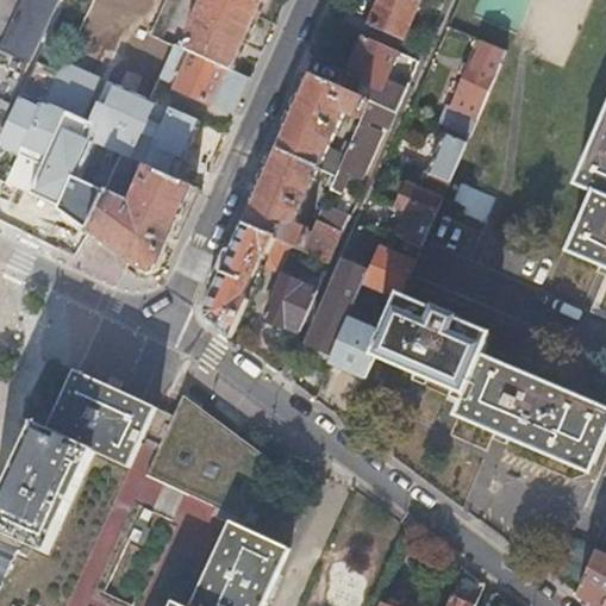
[(0,0),(0,116),(2,111),(0,110),(0,45),(27,58),(55,0),(0,0)]
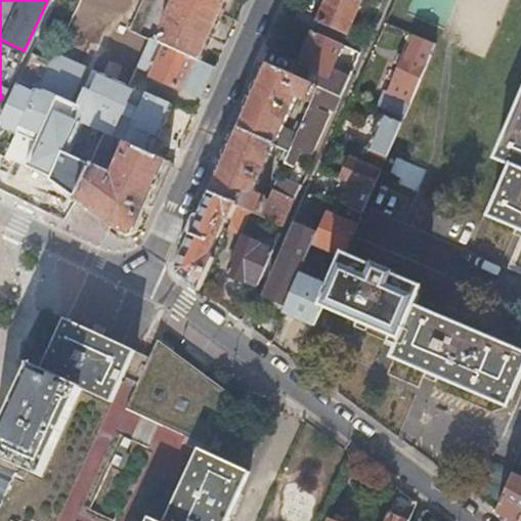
[(139,0),(127,27),(137,32),(152,0),(139,0)]
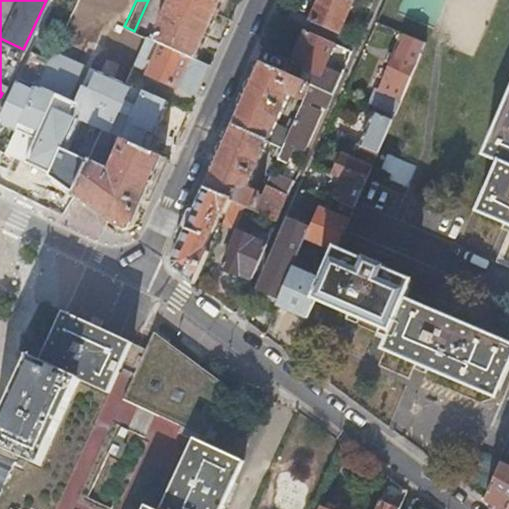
[(194,56),(215,10),(192,0),(170,0),(156,31),(154,30),(152,35),(154,35),(153,38),(160,41),(194,56)]
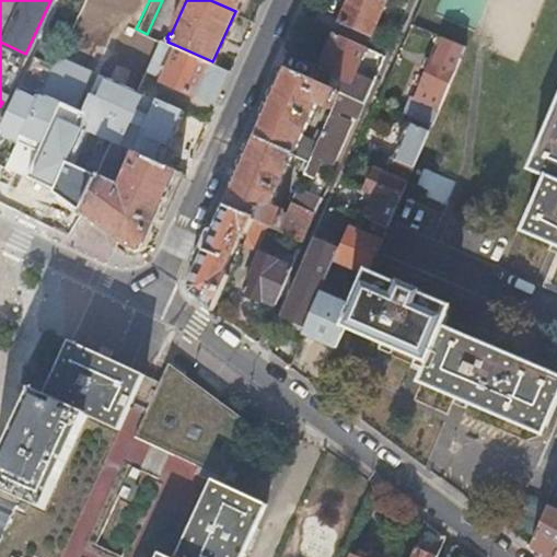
[(210,0),(235,11),(240,0),(210,0)]
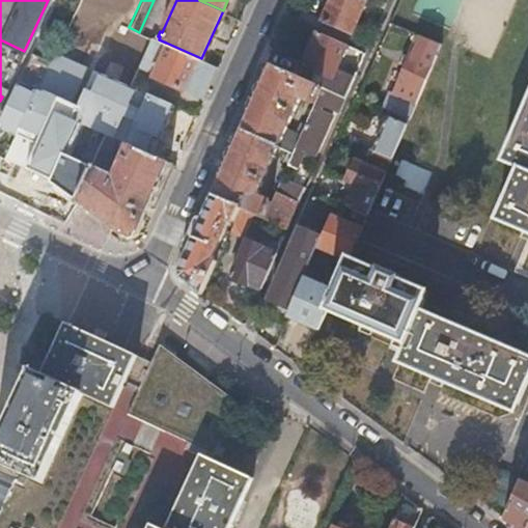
[(341,26),(336,38),(361,50),(367,35),(350,27),(361,0),(327,0),(321,17),(341,26)]
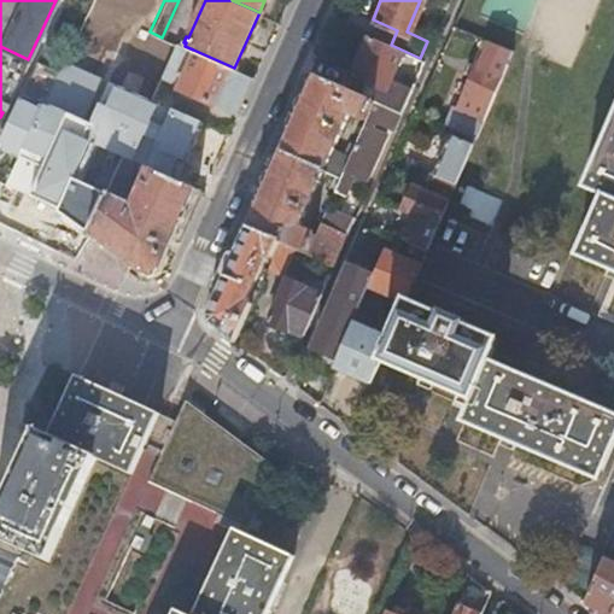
[(373,19),(366,34),(391,45),(397,30),(373,19)]
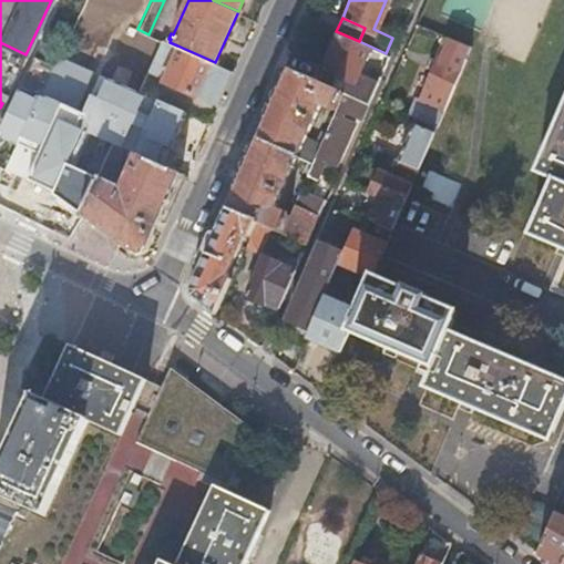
[(335,71),(329,84),(339,89),(365,100),(367,96),(386,53),(359,41),(336,31),(321,65),(335,71)]
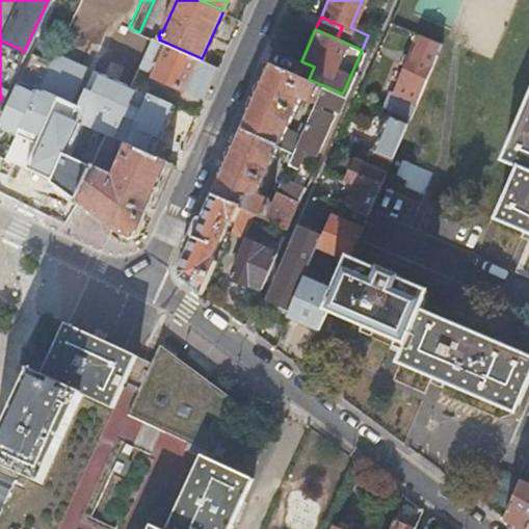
[(9,82),(24,51),(0,40),(0,96),(2,97),(9,82)]
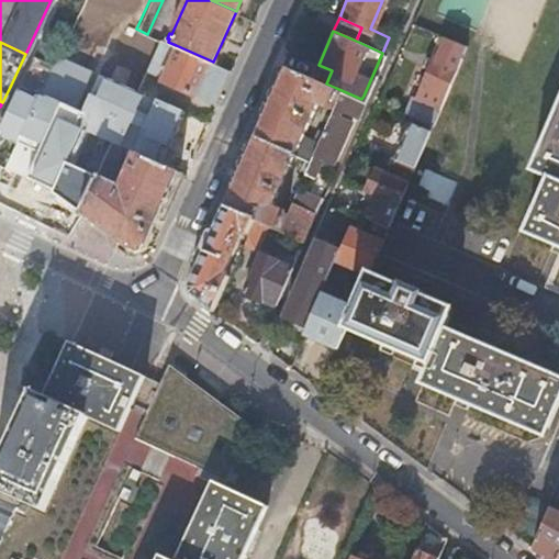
[(208,98),(222,66),(213,62),(176,45),(161,78),(208,98)]
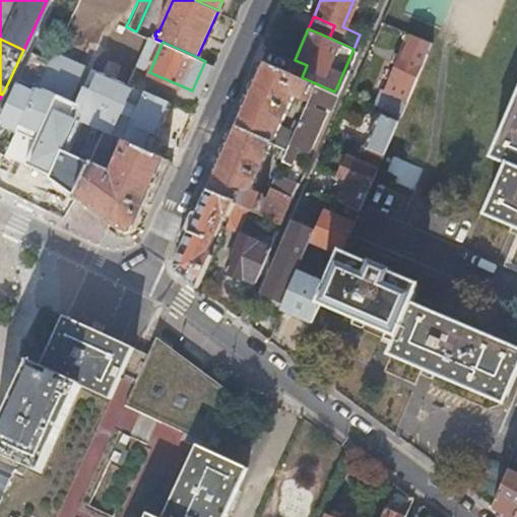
[(379,107),(396,115),(425,52),(403,43),(382,88),(378,87),(371,104),(379,107)]
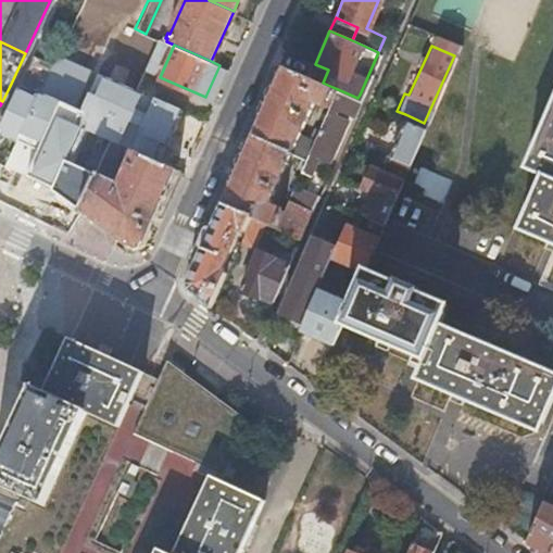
[(0,130),(15,138),(36,95),(38,90),(48,70),(53,59),(34,50),(17,86),(0,122),(0,130)]
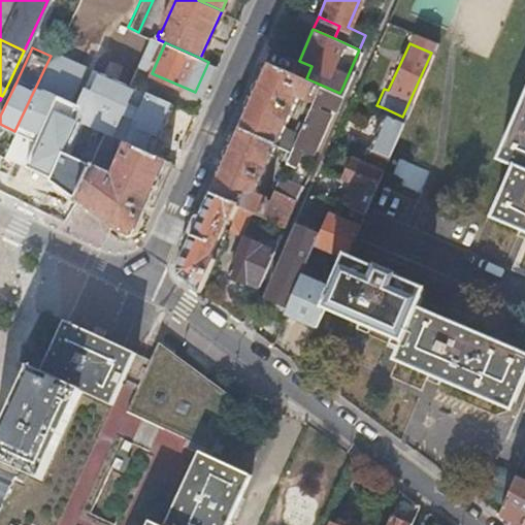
[(266,60),(208,189),(235,200),(234,203),(248,209),(258,215),(265,198),(251,192),(272,143),(274,144),(276,141),(283,144),(277,155),(283,157),(299,121),(294,119),(290,128),(281,124),(294,93),(308,100),(316,83),(306,78),(266,60)]
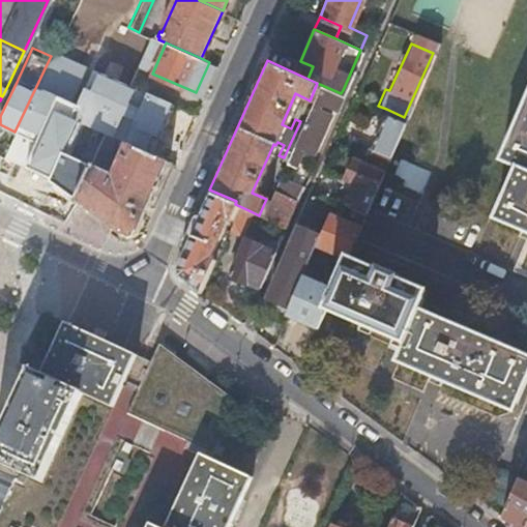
[(284,157),(283,159),(292,164),(300,145),(311,149),(326,113),(314,106),(315,103),(333,111),(341,93),(317,83),(310,100),(300,121),(284,157)]
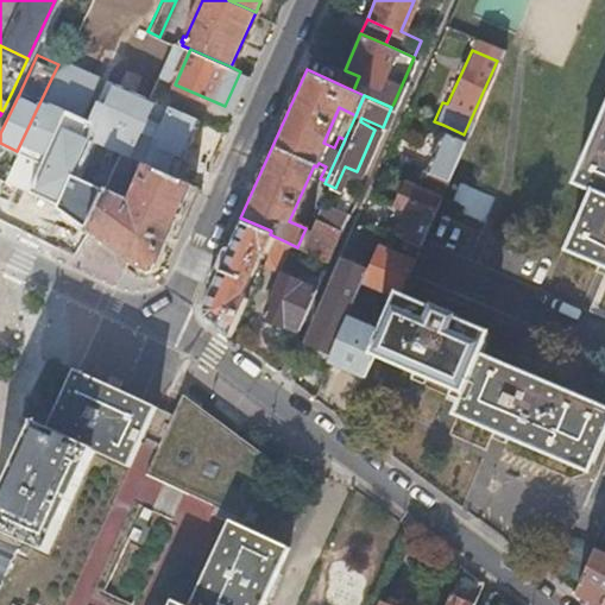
[(145,96),(139,109),(120,150),(132,155),(137,157),(147,162),(156,144),(181,156),(197,119),(145,96)]
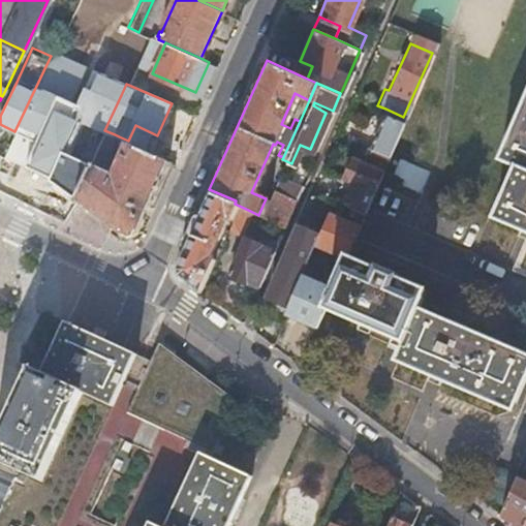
[(492,215),(525,229),(525,89),(497,157),(514,164),(492,215)]
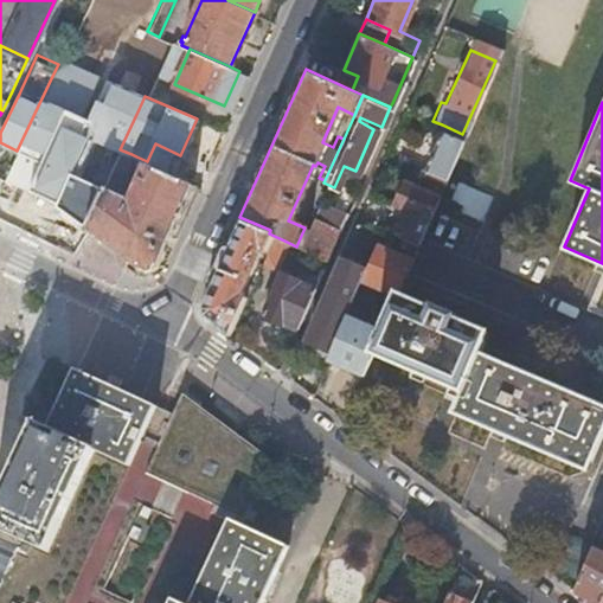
[(435,180),(441,183),(462,134),(442,124),(423,167),(438,174),(435,180)]
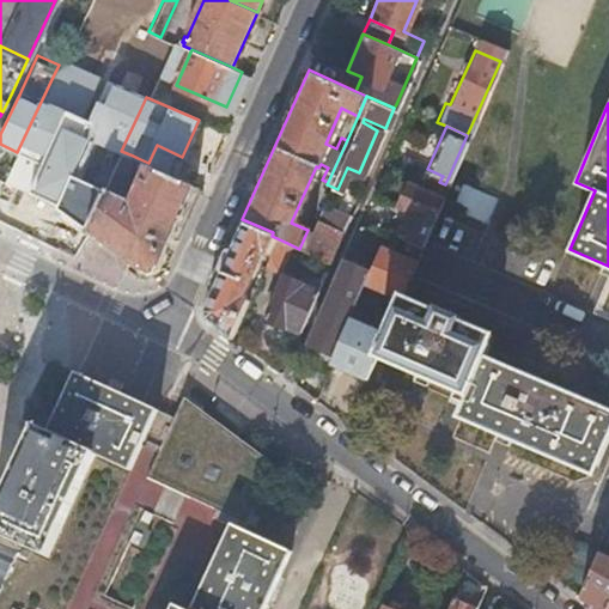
[(133,156),(121,151),(120,153),(86,227),(142,269),(157,265),(194,183),(148,163),(138,158),(135,163),(144,168),(129,199),(111,190),(114,184),(116,183),(123,186),(128,175),(125,174),(133,156)]
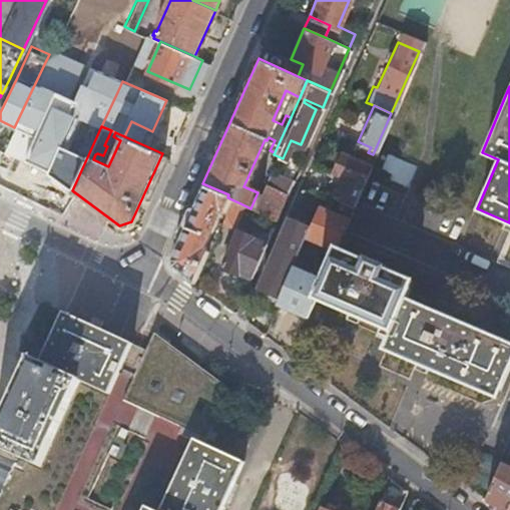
[(332,194),(352,203),(373,154),(368,152),(345,142),(341,151),(340,151),(332,169),(341,174),(335,188),(332,194)]
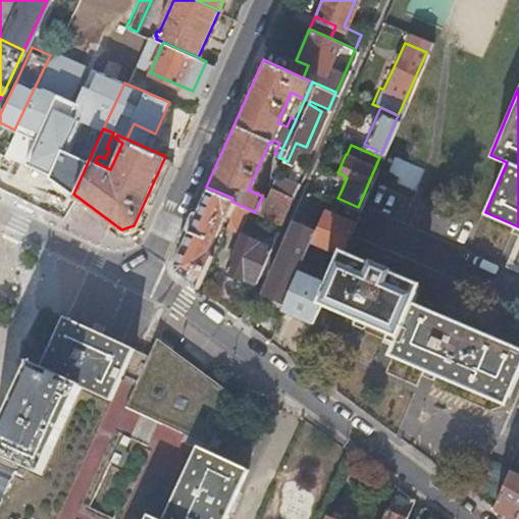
[(325,199),(335,203),(338,198),(341,192),(318,183),(314,194),(325,199)]
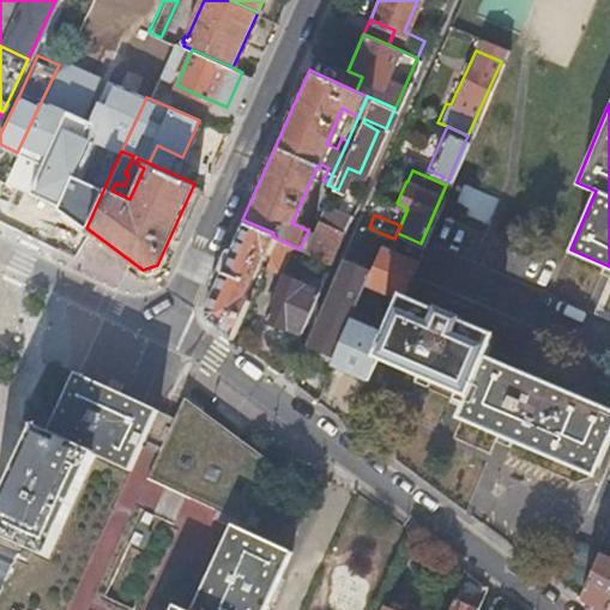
[(300,249),(327,261),(342,228),(314,216),(308,230),(300,249)]
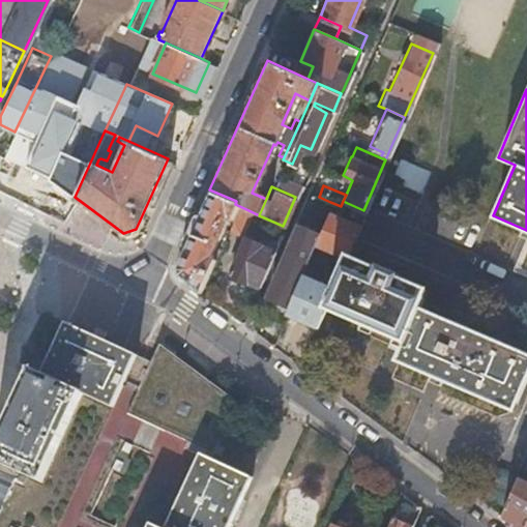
[(186,281),(198,289),(212,256),(207,254),(225,215),(229,217),(235,204),(236,201),(209,189),(174,264),(176,273),(186,281)]
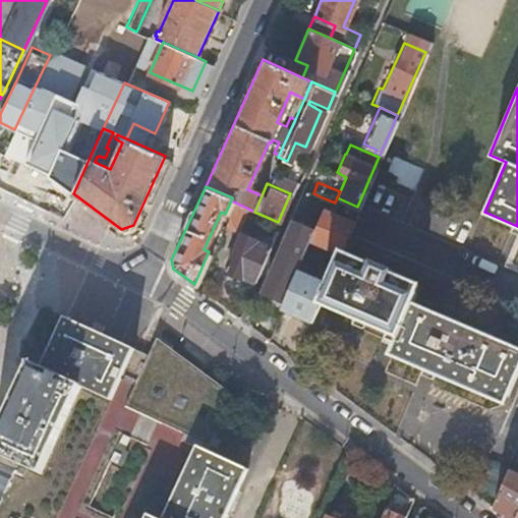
[(225,214),(223,220),(236,225),(244,207),(231,200),(225,214)]
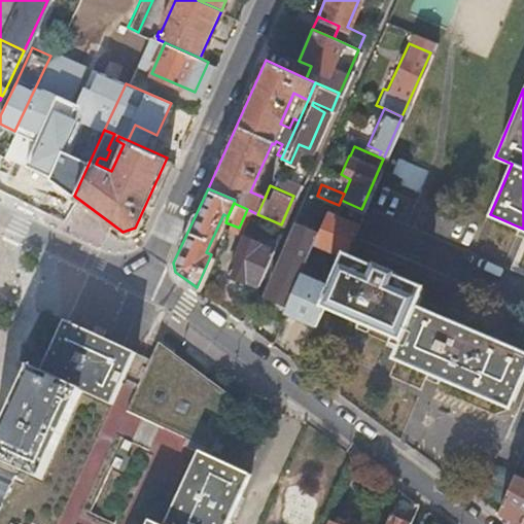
[(343,253),(344,251),(355,223),(325,210),(316,232),(312,240),(343,253)]
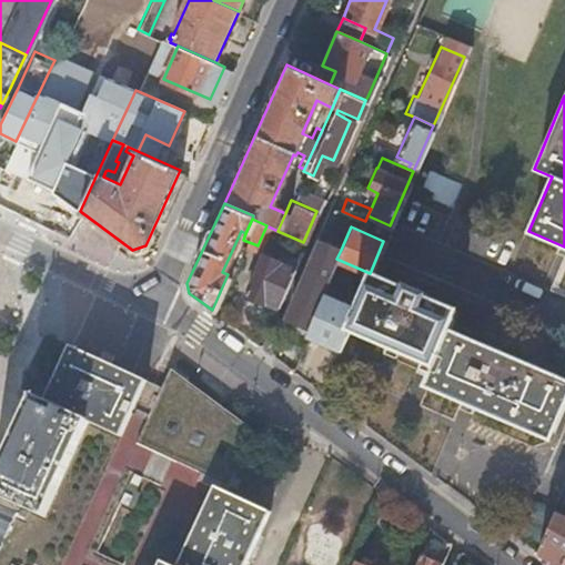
[(283,316),(306,328),(322,293),(325,285),(332,269),(336,259),(341,250),(318,240),(305,265),(315,270),(309,286),(299,282),(283,316)]
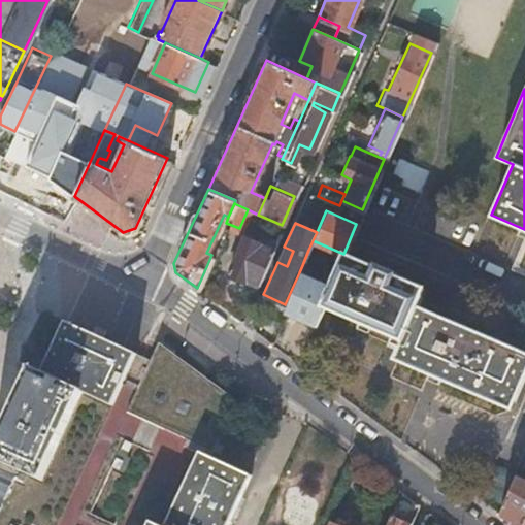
[(244,277),(256,283),(270,249),(241,235),(226,271),(243,280),(244,277)]
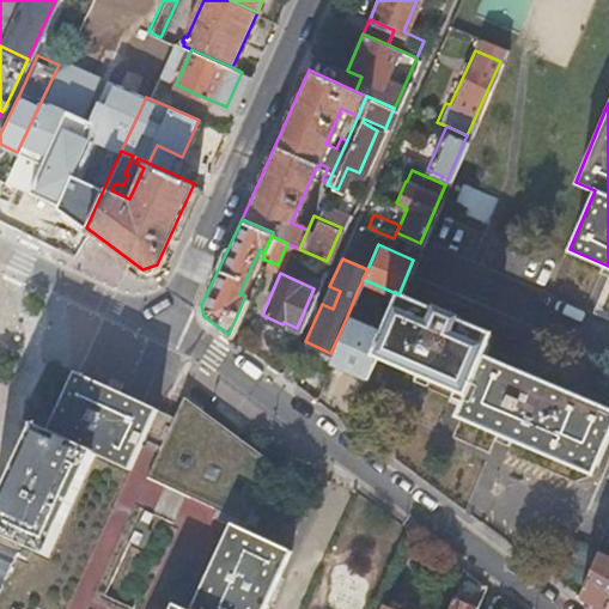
[(351,308),(366,314),(373,297),(358,290),(351,308)]
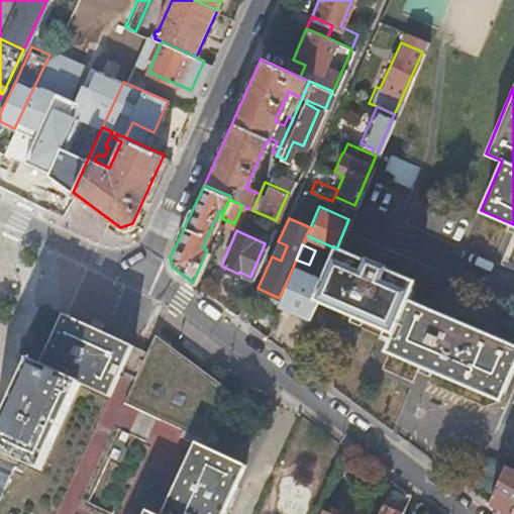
[(323,279),(314,299),(391,331),(384,349),(498,397),(513,358),(513,344),(406,298),(414,279),(337,246),(336,248),(323,279)]
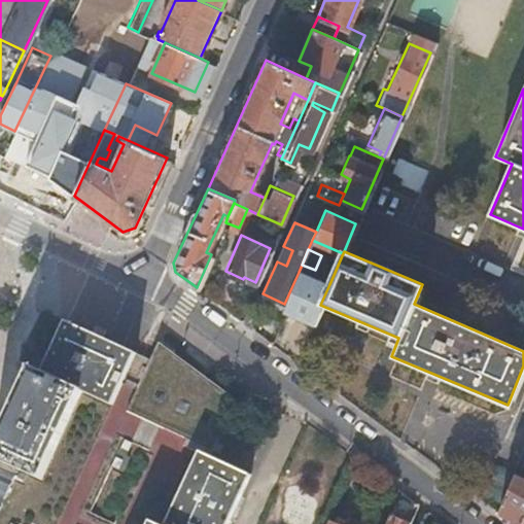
[(299,272),(312,277),(315,270),(302,265),(299,272)]
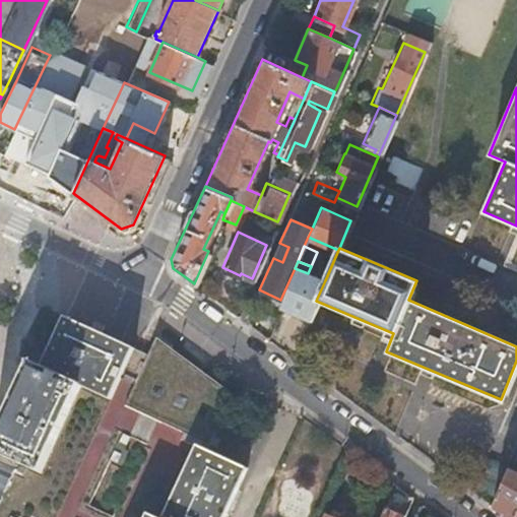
[(278,306),(309,318),(316,301),(325,280),(308,273),(295,268),(280,300),(278,306)]
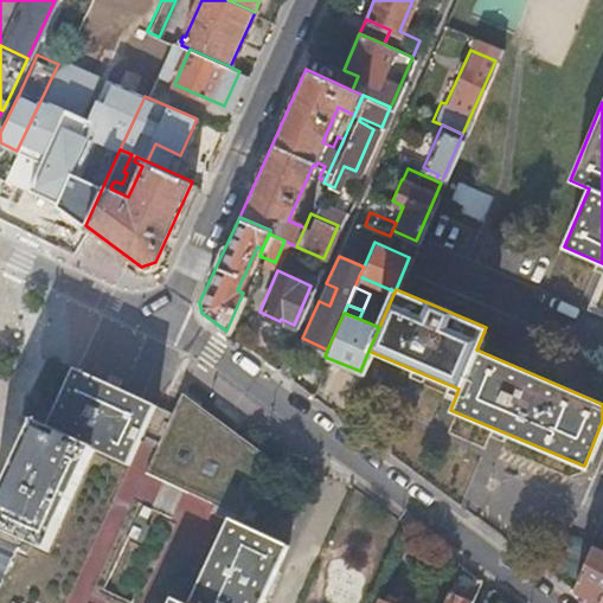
[(258,602),(287,544),(238,521),(268,457),(179,391),(170,411),(75,367),(74,366),(45,425),(33,421),(11,472),(5,468),(0,479),(0,602),(258,602)]
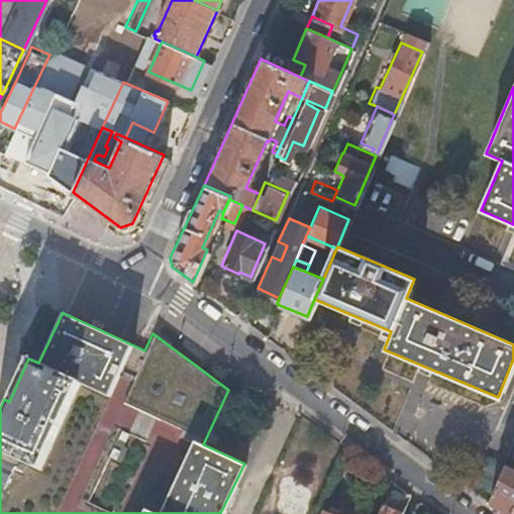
[(513,513),(513,467),(506,464),(489,502),(506,513),(513,513)]
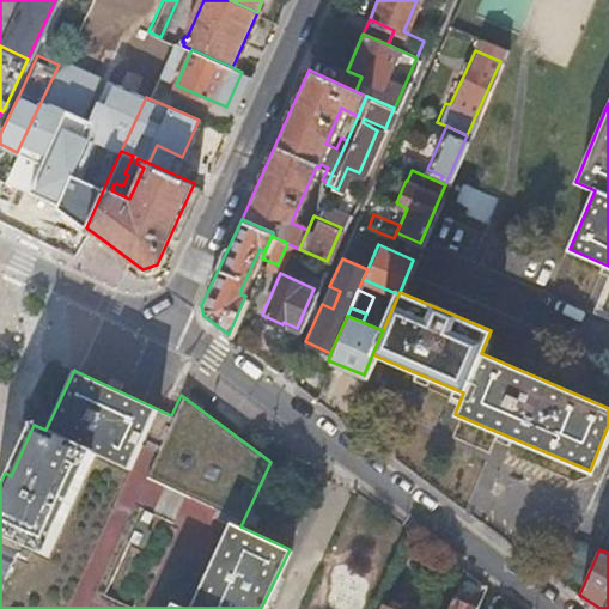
[(472,608),(475,604),(451,594),(444,608),(472,608)]
